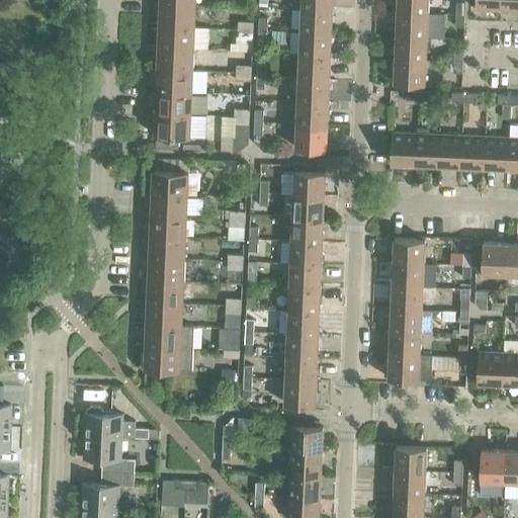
[(300,0),(301,8),(332,9),(332,0),(300,0)]
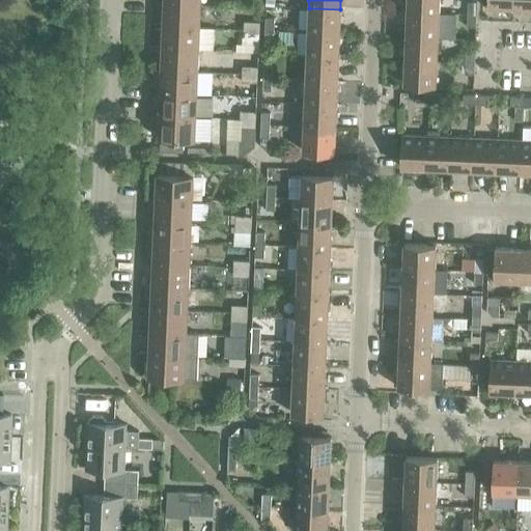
[(407,0),(407,12),(439,14),(439,0),(407,0)]
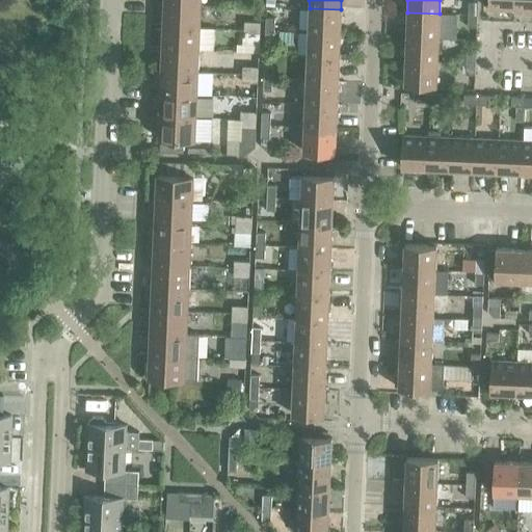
[(469,2),(468,15),(477,15),(477,2),(469,2)]
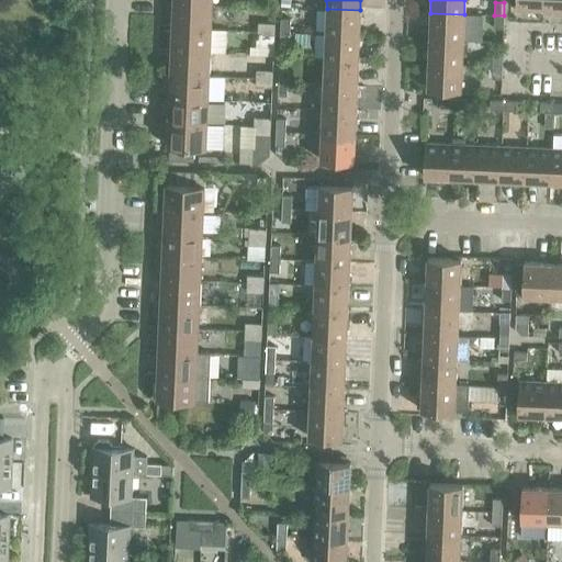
[(173,3),(172,27),(211,29),(212,6),(173,3)]
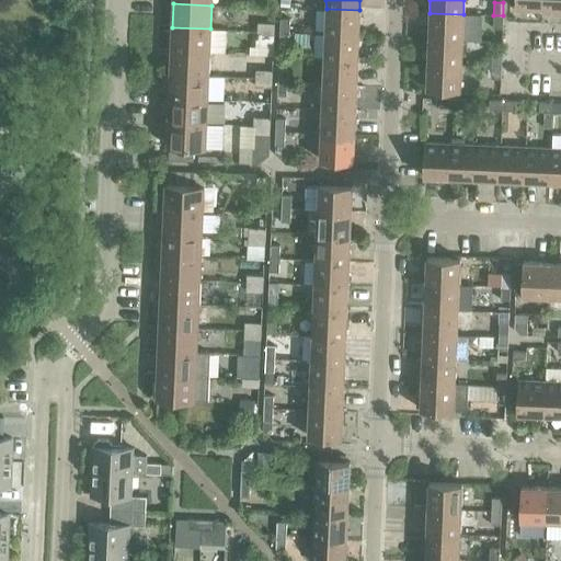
[(327,9),(325,34),(358,35),(359,10),(327,9)]
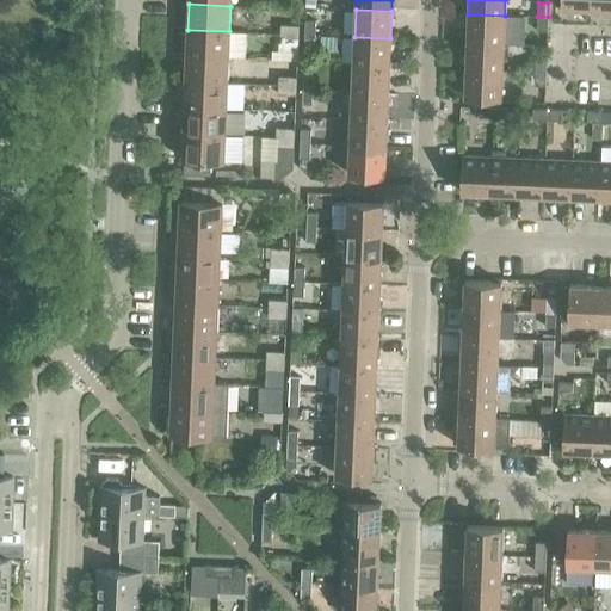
[(468,14),(467,41),(504,43),(505,16),(468,14)]
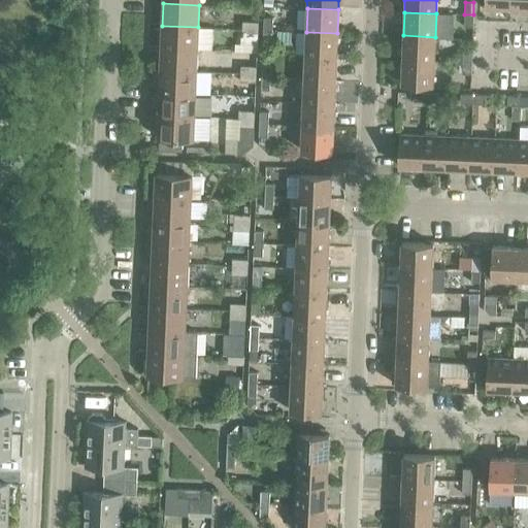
[(473,14),(464,14),(464,27),(472,28),(473,14)]
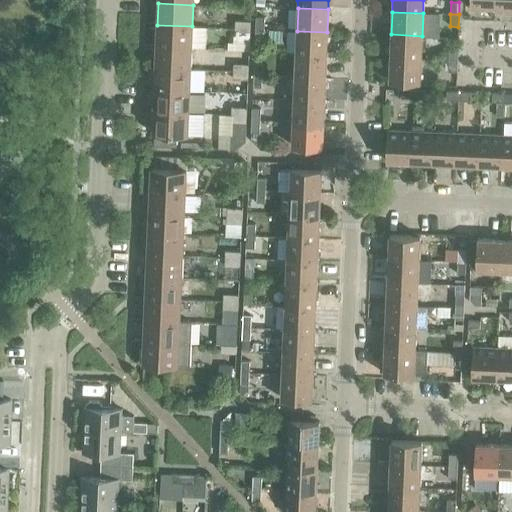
[(255,17),(255,29),(263,29),(264,17),(255,17)]
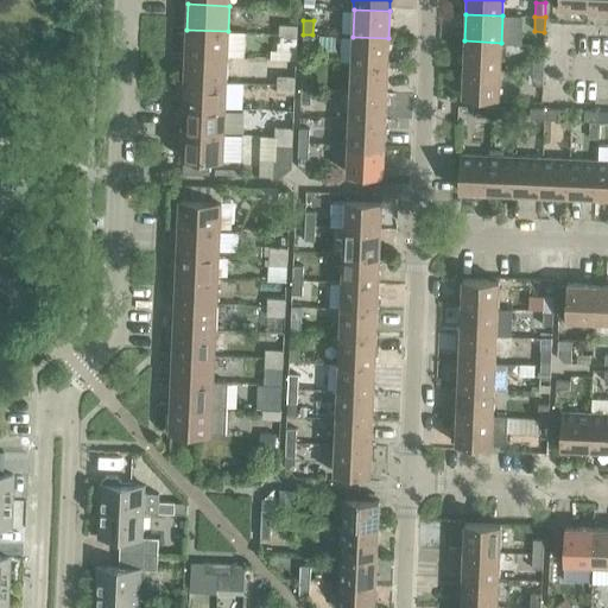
[(279,25),(278,35),(297,35),(297,26),(279,25)]
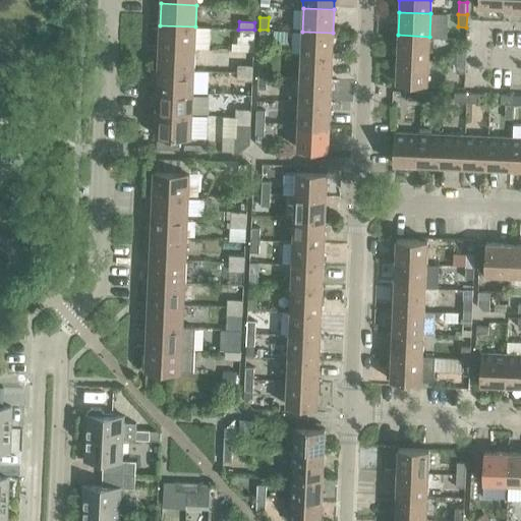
[(160,25),(159,47),(194,49),(195,26),(160,25)]
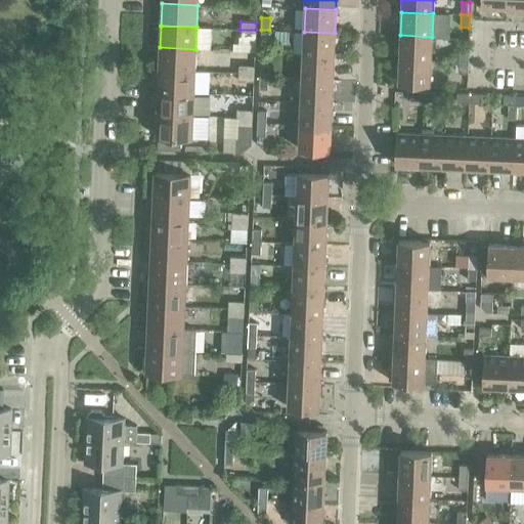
[(256,30),(239,30),(239,37),(256,38),(256,30)]
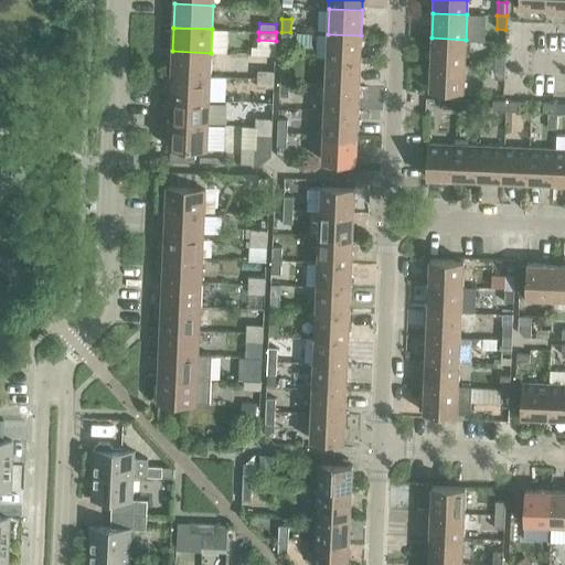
[(290,32),(281,32),(280,45),(290,46),(290,32)]
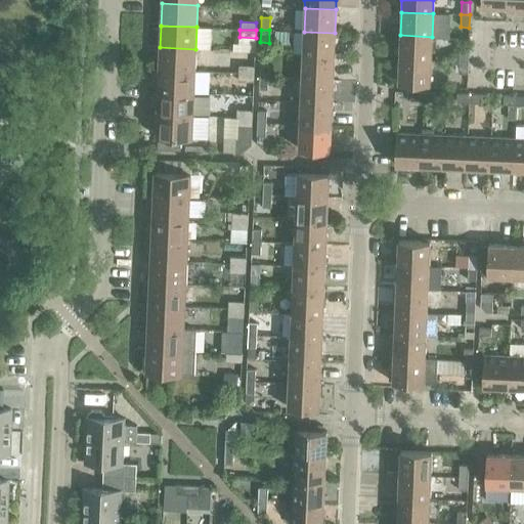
[(275,31),(274,44),(289,44),(289,31),(275,31)]
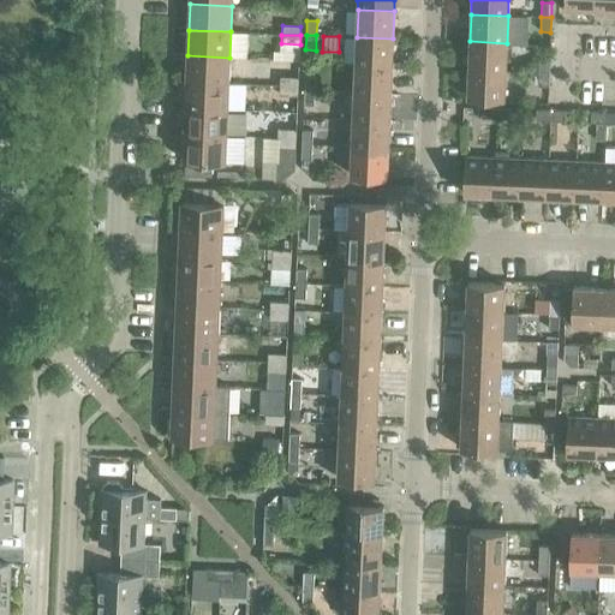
[(357,37),(356,65),(392,66),(393,39),(357,37)]
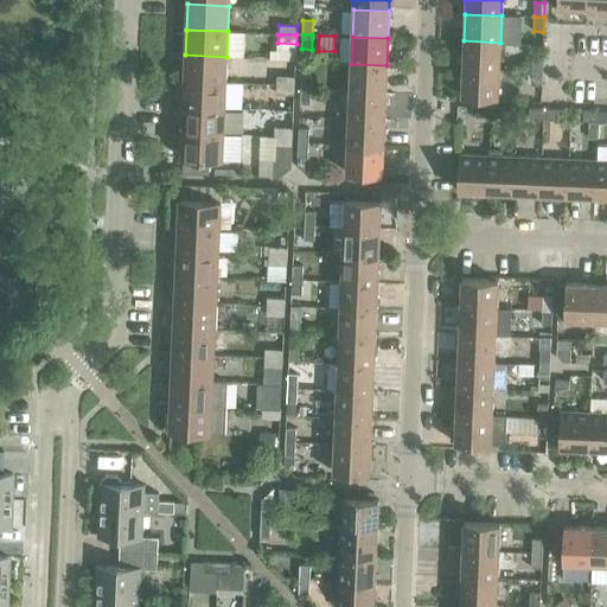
[(464,40),(462,68),(499,69),(500,43),(464,40)]
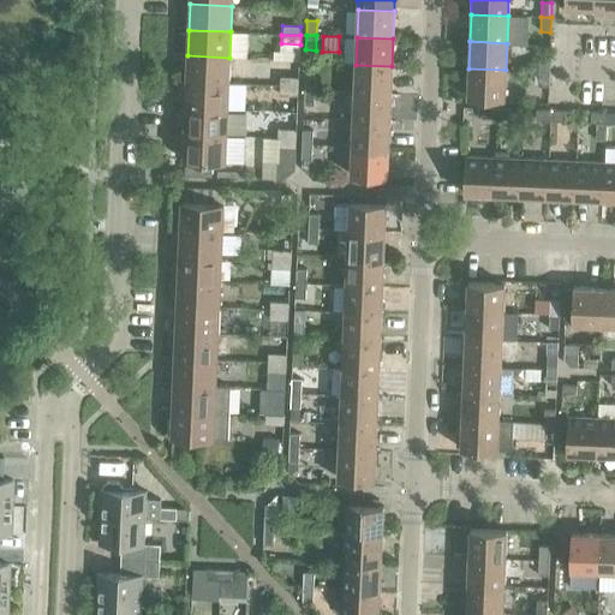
[(187,55),(186,82),(228,83),(230,58),(187,55)]
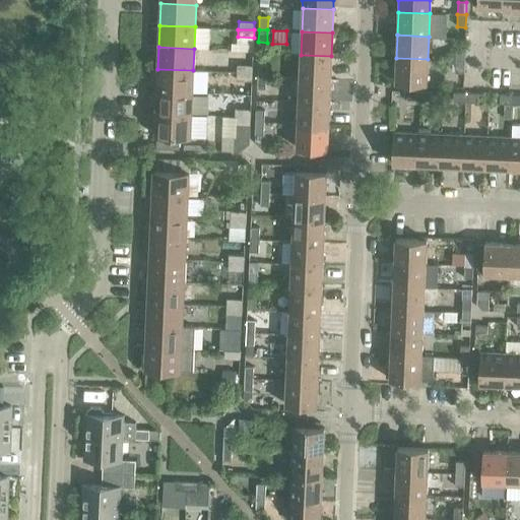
[(456,48),(455,61),(464,61),(465,49),(456,48)]
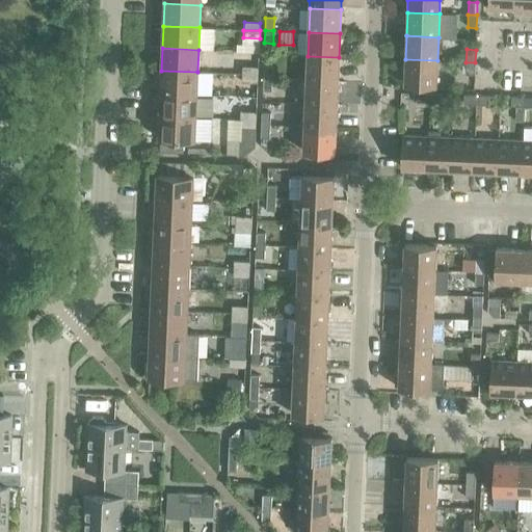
[(308,56),(307,80),(338,81),(339,57),(308,56)]
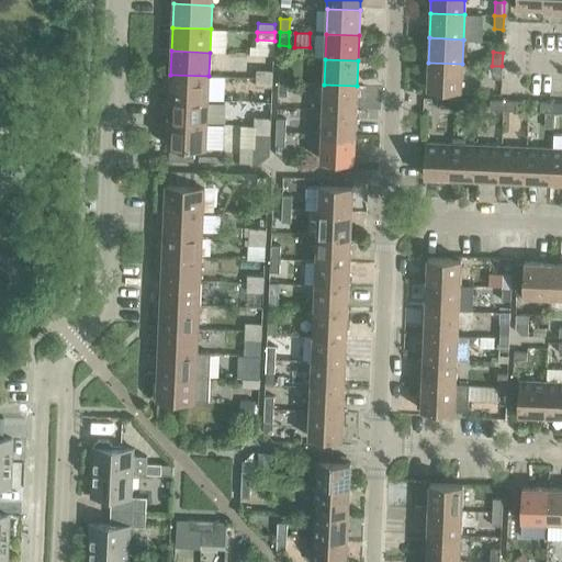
[(462,64),(428,63),(427,89),(461,90),(462,64)]
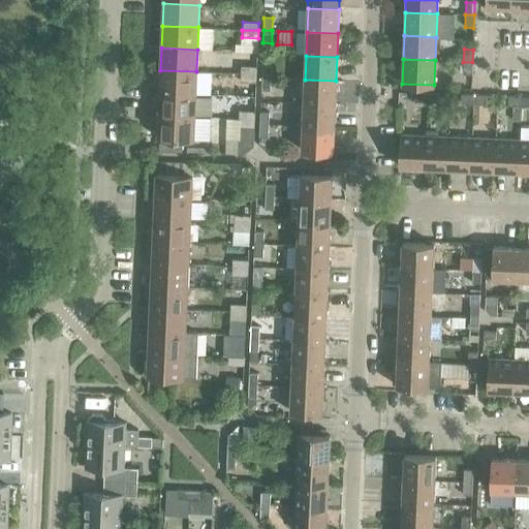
[(472,62),(463,62),(463,74),(471,74),(472,62)]
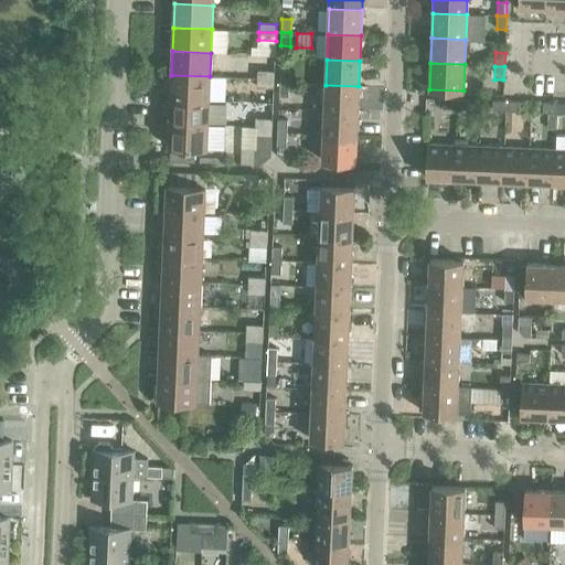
[(279,70),(279,83),(288,84),(289,70),(279,70)]
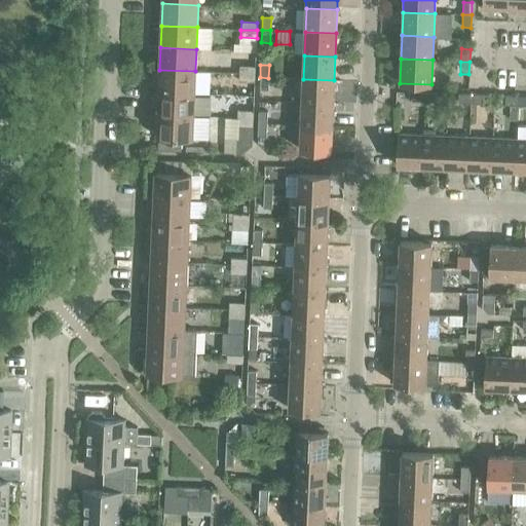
[(239,66),(238,74),(255,74),(255,67),(239,66)]
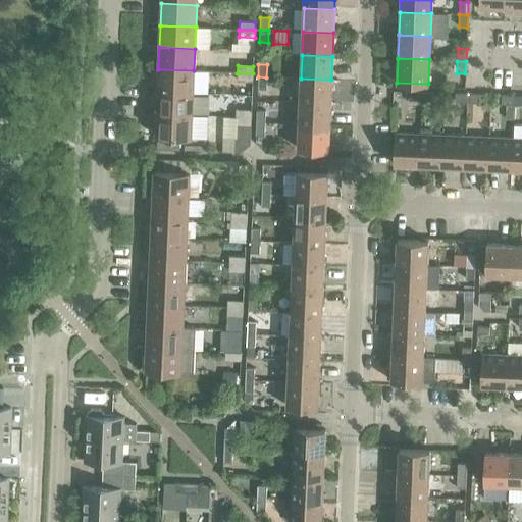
[(158,69),(157,92),(193,93),(194,70),(158,69)]
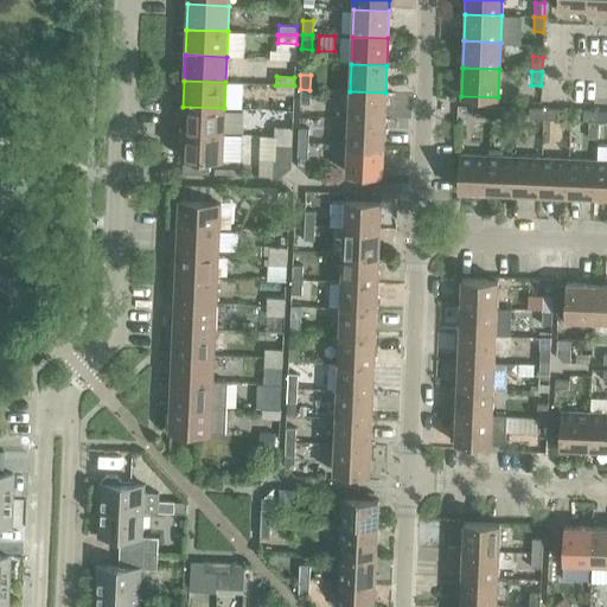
[(294,85),(275,85),(275,94),(294,95),(294,85)]
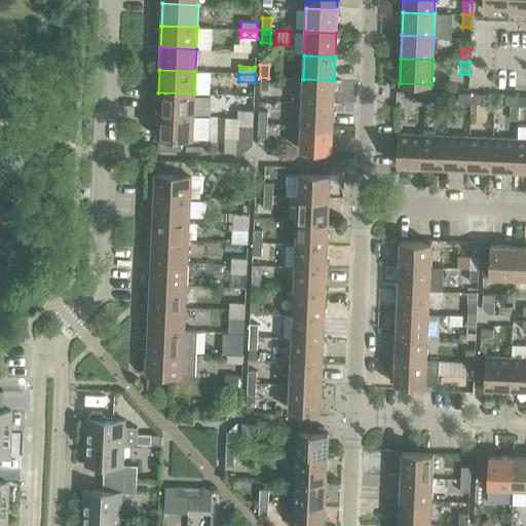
[(268,78),(260,77),(259,89),(268,90),(268,78)]
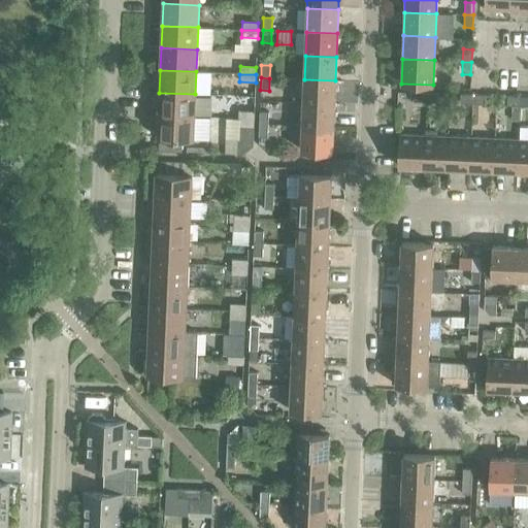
[(304,79),(303,102),(334,104),(335,80),(304,79)]
